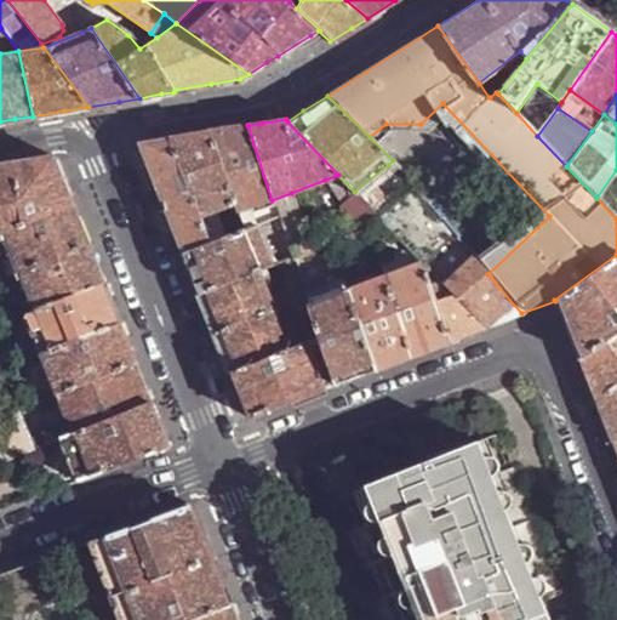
[(223,129),(209,131),(245,229),(256,226),(249,208),(272,200),(247,125),(223,129)]
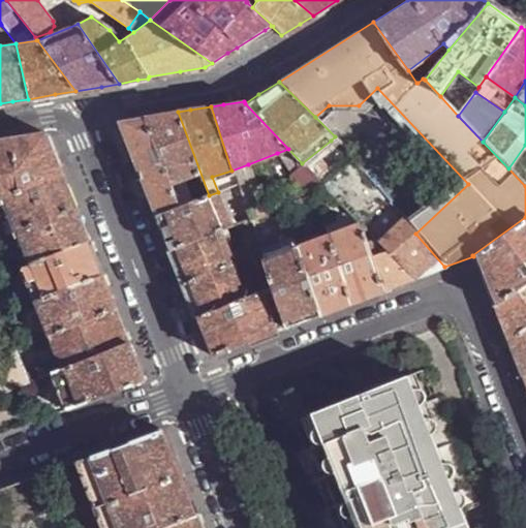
[(157,115),(146,117),(180,207),(209,195),(178,112),(157,115)]
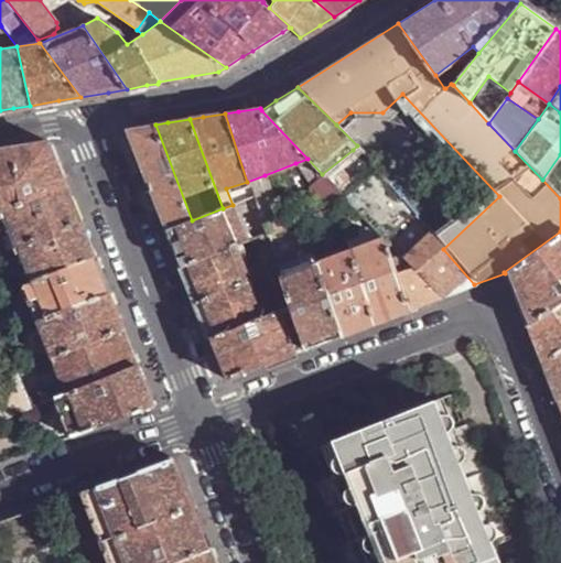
[(146,182),(165,230),(192,220),(155,125),(149,126),(125,130),(146,182)]
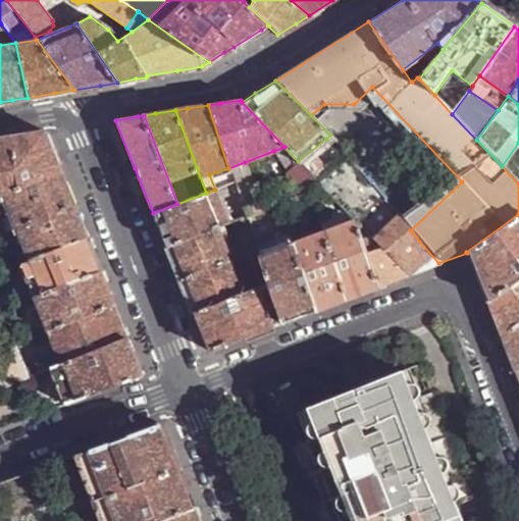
[(10,136),(0,138),(0,193),(3,192),(60,170),(52,149),(45,131),(10,136)]
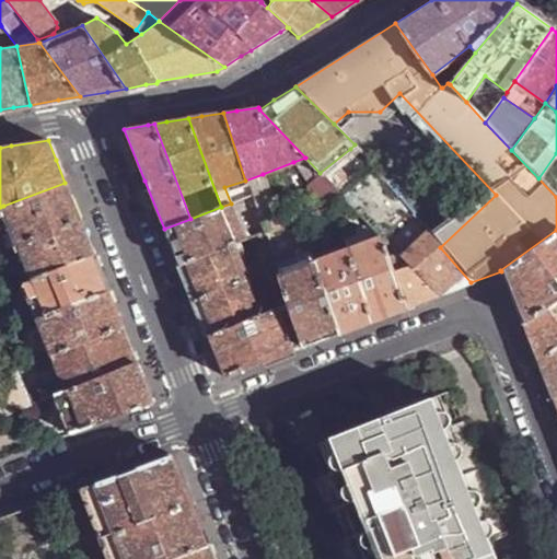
[(305,158),(293,162),(317,202),(329,198),(339,194),(333,187),(320,173),(305,158)]
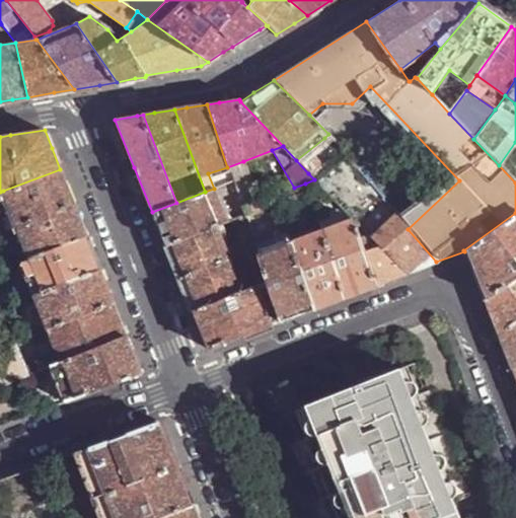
[(364,176),(345,154),(321,173),(314,179),(320,187),(335,200),(364,176)]
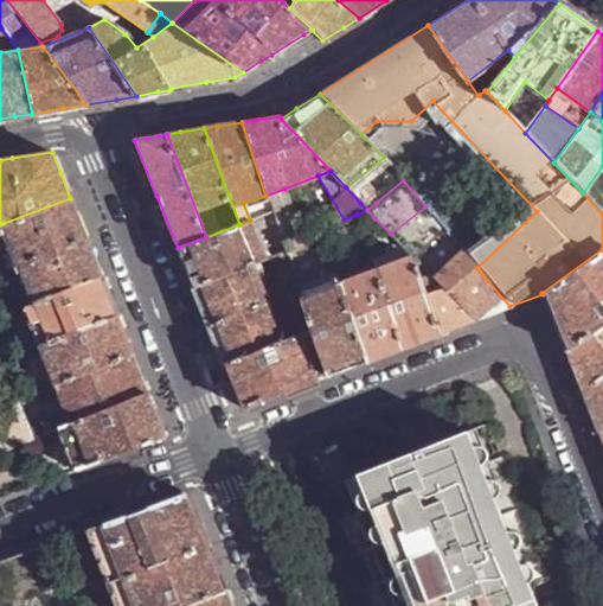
[(284,189),(265,196),(271,212),(274,219),(293,212),(284,189)]
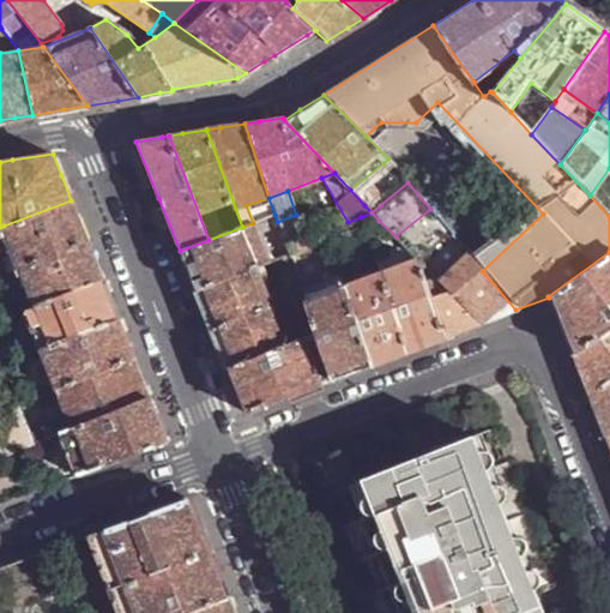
[(373,197),(364,205),(372,212),(380,205),(373,197)]
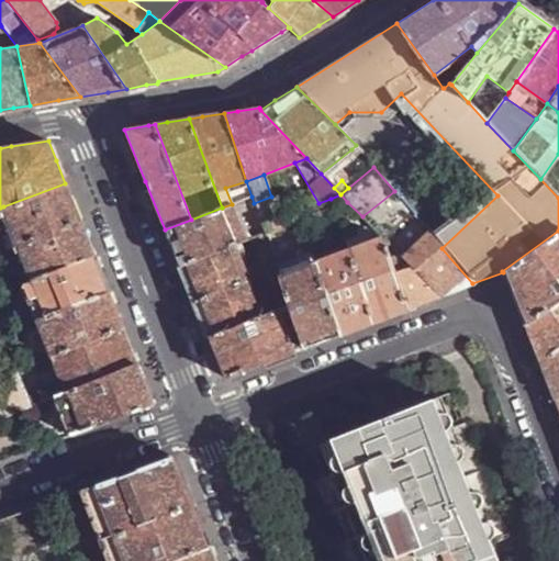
[(3,206),(19,243),(79,220),(71,200),(65,183),(3,206)]
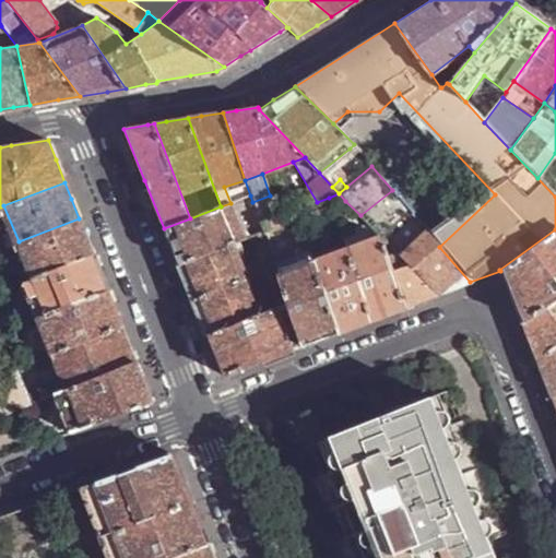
[(425,229),(392,190),(361,215),(379,236),(394,251),(397,254),(425,229)]
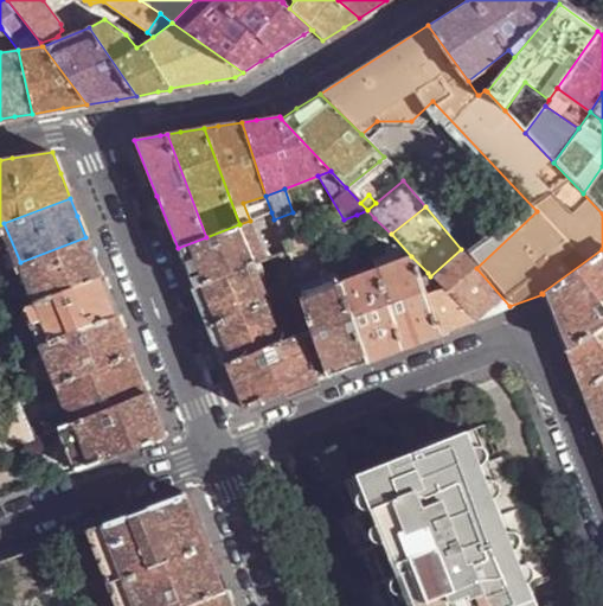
[(357,215),(360,225),(374,218),(367,210),(357,215)]
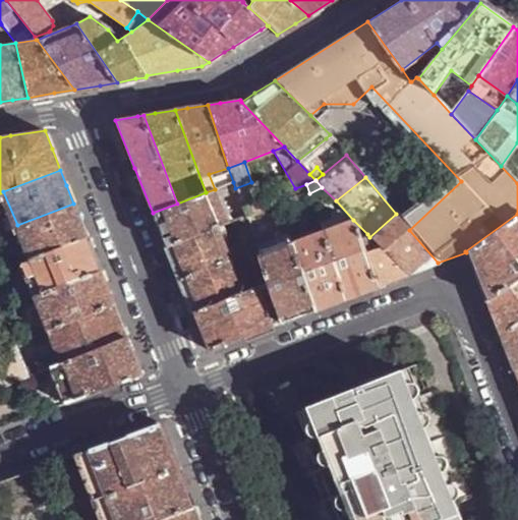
[(251,182),(235,188),(242,208),(259,201),(251,182)]
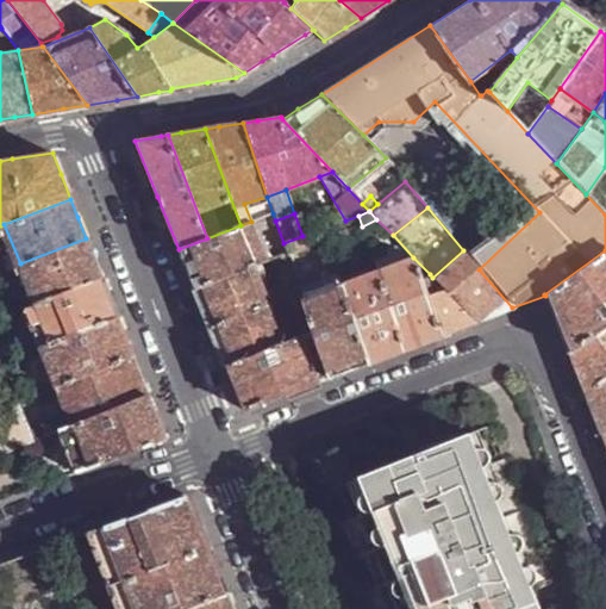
[(322,229),(325,241),(362,227),(358,216),(345,221),(322,229)]
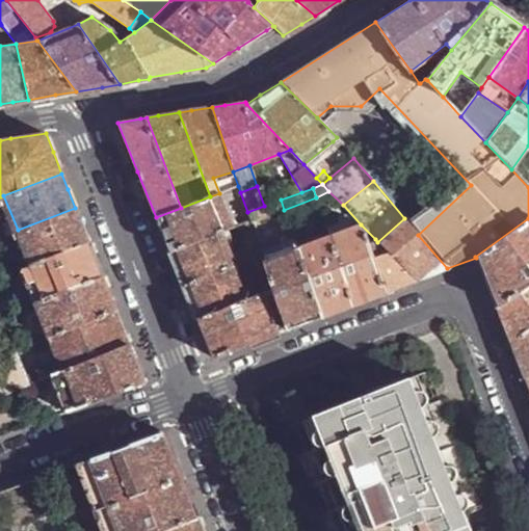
[(181,208),(156,217),(163,235),(169,251),(220,232),(233,227),(219,193),(210,196),(181,208)]
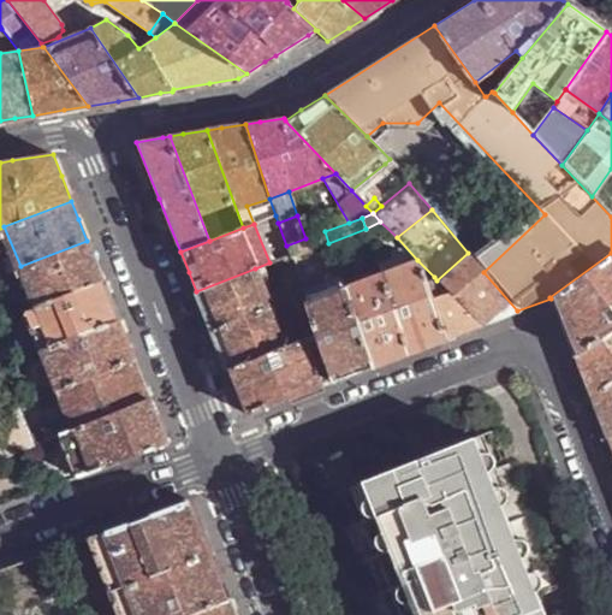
[(290,255),(291,258),(328,243),(325,231),(306,238),(286,246),(290,255)]
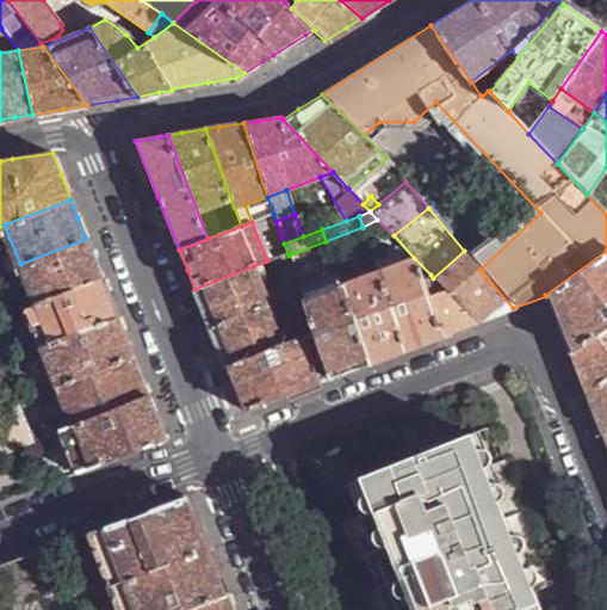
[(86,239),(20,264),(36,303),(101,277),(93,256),(86,239)]
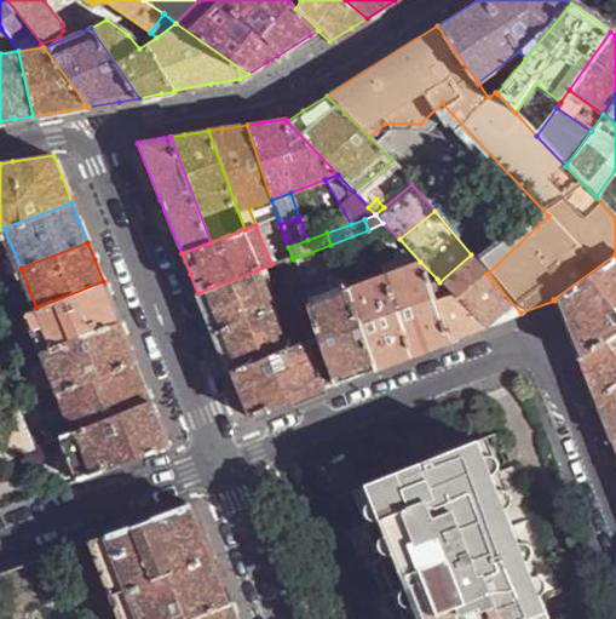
[(471,254),(439,282),(443,286),(483,327),(504,320),(520,313),(487,274),(471,254)]
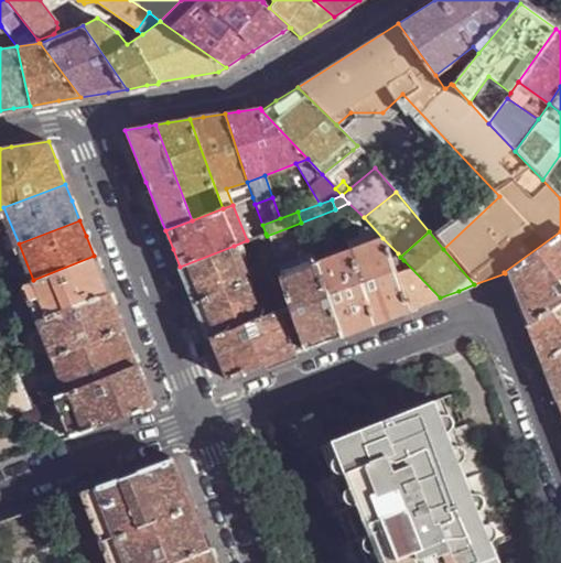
[(560,231),(504,272),(505,273),(517,304),(526,326),(560,300),(560,231)]
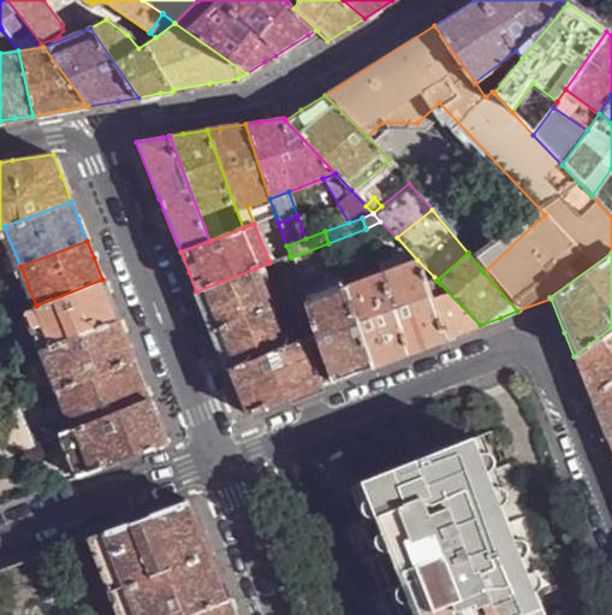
[(290,255),(272,262),(303,341),(304,341),(316,336),(306,302),(291,258),(290,255)]
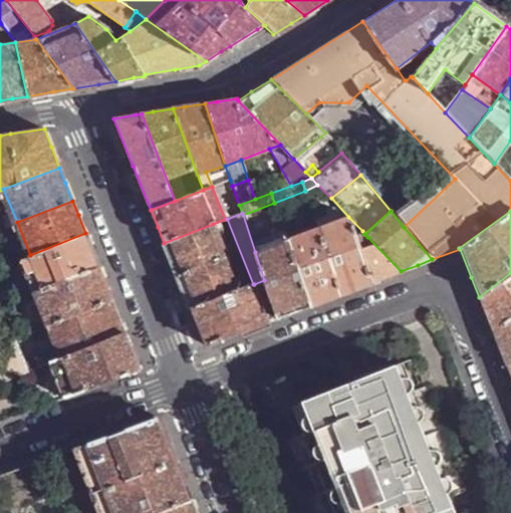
[(318,228),(340,294),(356,288),(369,282),(356,241),(354,234),(348,217),(318,228)]
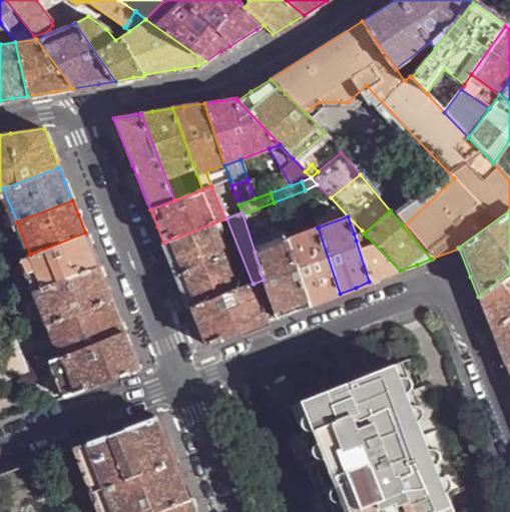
[(348,216),(354,233),(362,230),(348,216)]
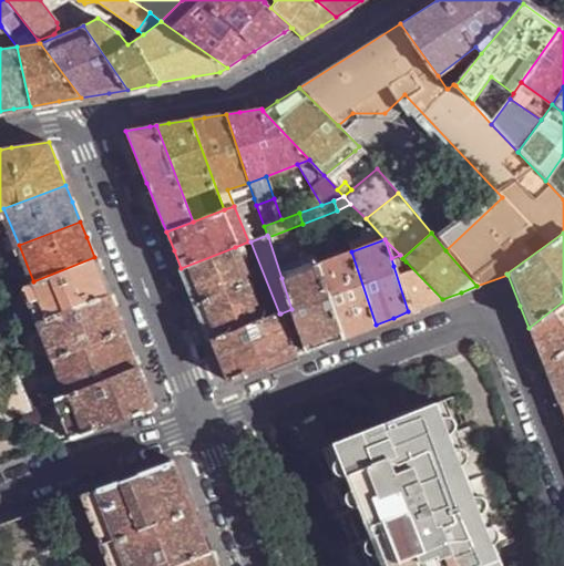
[(235,247),(181,268),(195,306),(209,340),(264,320),(235,247)]
